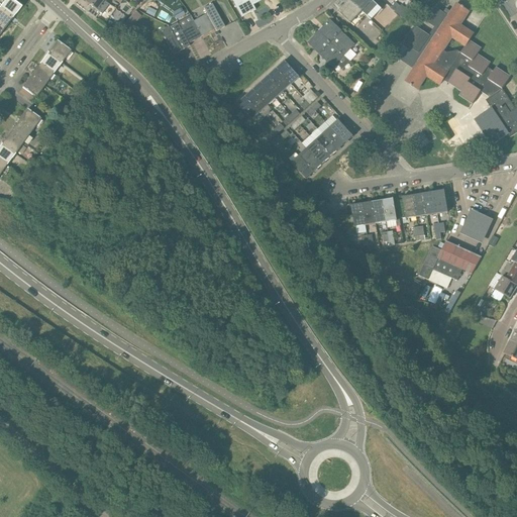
[(6,0),(0,8),(0,9),(12,19),(21,8),(11,0),(6,0)]
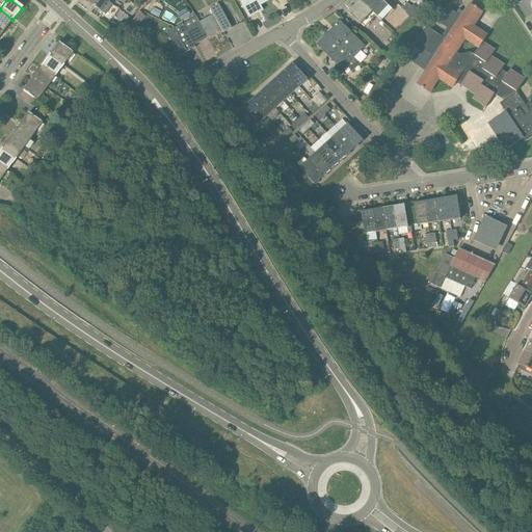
[(106,1),(105,0),(89,0),(88,3),(91,5),(87,11),(98,20),(102,14),(104,15),(111,5),(106,1)]
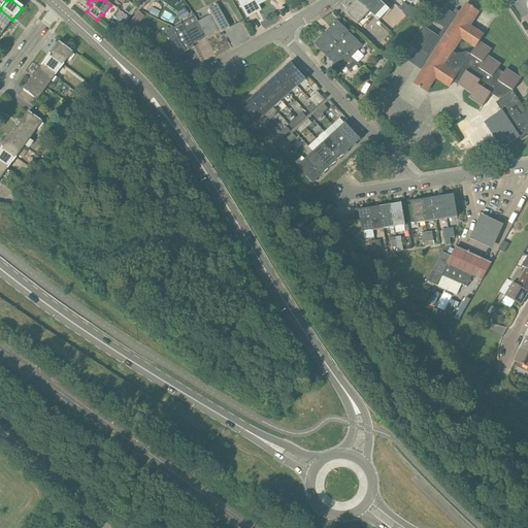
[(236,0),(246,19),(261,10),(258,5),(268,0),(236,0)]
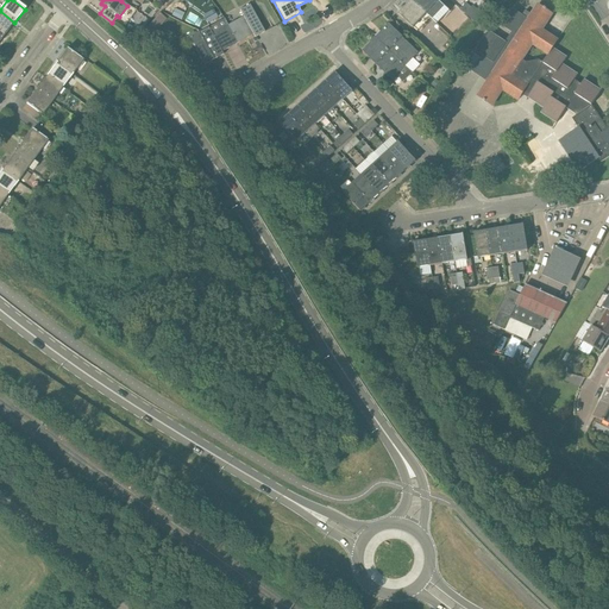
[(439,1),(439,0),(412,0),(412,1),(426,14),(437,24),(449,11),(439,1)]
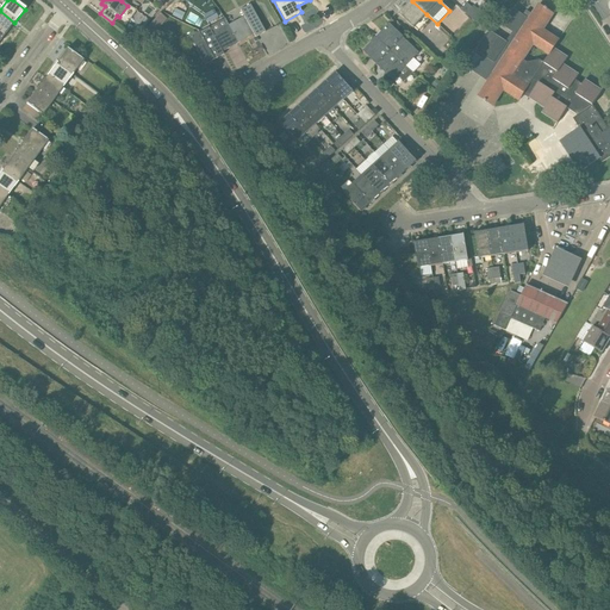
[(414,29),(427,14),(412,1),(399,14),(414,29)]
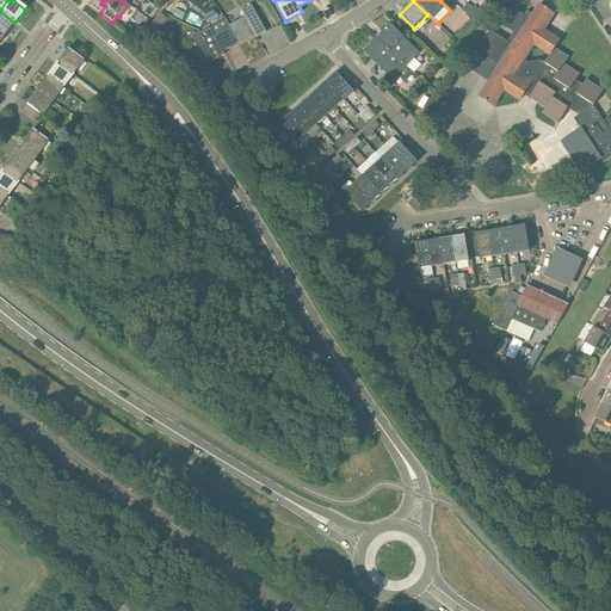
[(244,17),(228,25),(239,44),(254,35),(255,38),(265,32),(250,5),(240,10),(244,17)]
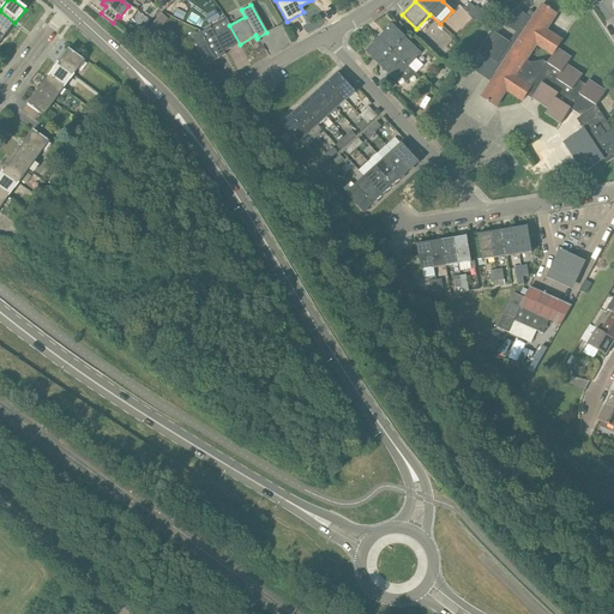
[(475,7),(469,14),(480,23),(487,14),(476,5),(475,7)]
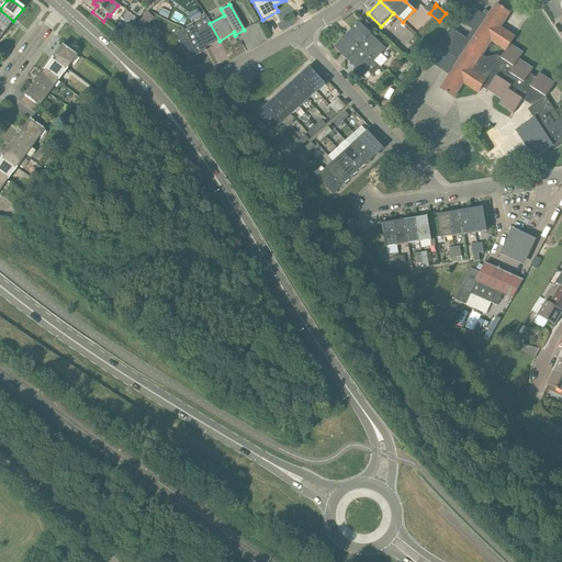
[(530,75),(534,69),(519,59),(524,53),(510,44),(514,37),(499,29),(509,13),(504,10),(505,9),(503,8),(502,9),(496,4),(491,14),(485,10),(482,15),(473,10),(464,24),(473,30),(468,40),(451,29),(439,48),(446,52),(436,66),(450,75),(441,89),(447,93),(446,93),(448,94),(449,94),(453,98),(463,83),(479,92),(482,88),(502,101),(498,104),(514,114),(523,100),(532,107),(536,112),(531,114),(534,119),(516,131),(535,158),(552,147),(554,150),(561,145),(561,120),(561,121),(546,98),(555,83),(539,74),(536,78),(530,75)]
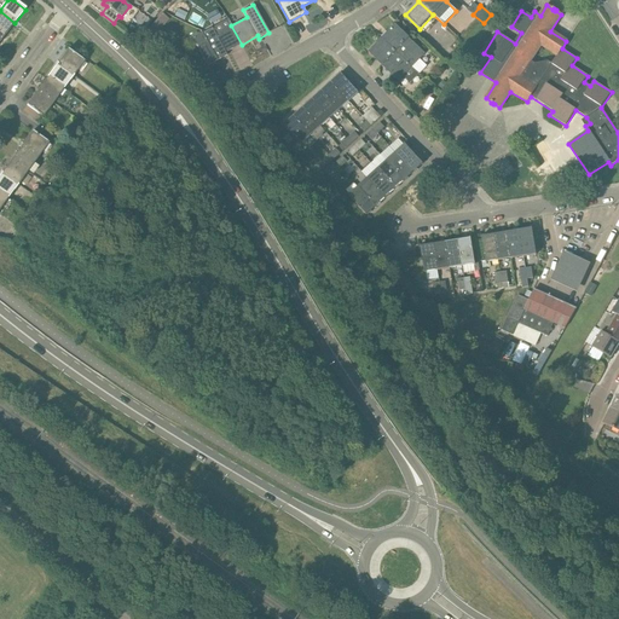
[(187,13),(174,6),(171,15),(184,21),(187,13)]
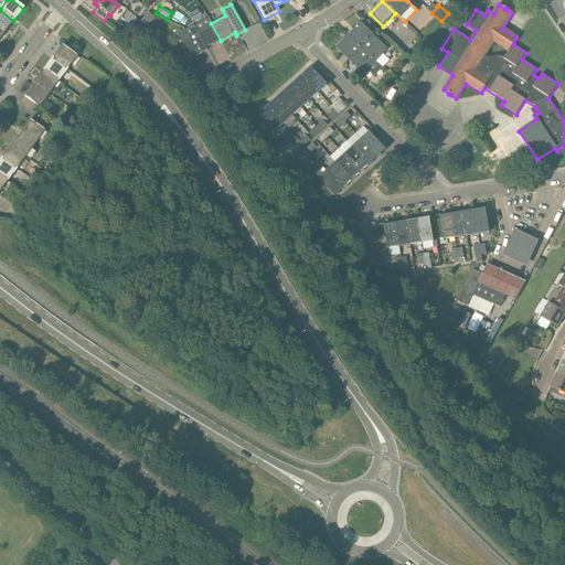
[(0,30),(4,33),(13,21),(0,10),(0,30)]
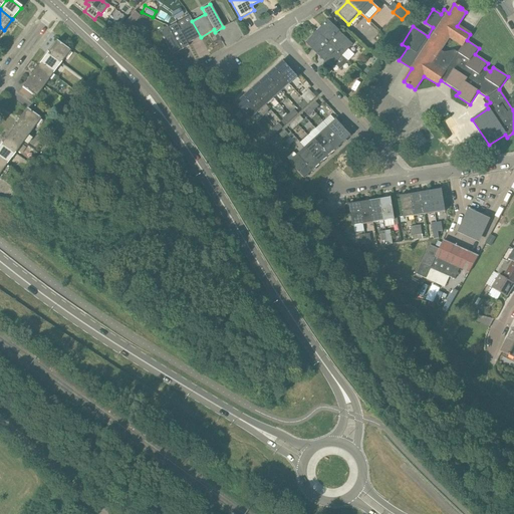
[(135,11),(121,26),(127,31),(141,16),(135,11)]
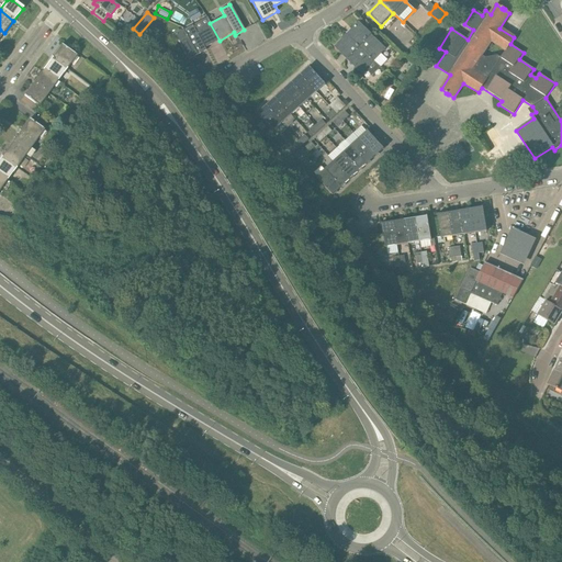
[(183,31),(187,37),(197,56),(206,51),(204,48),(220,41),(210,23),(206,18),(183,31)]
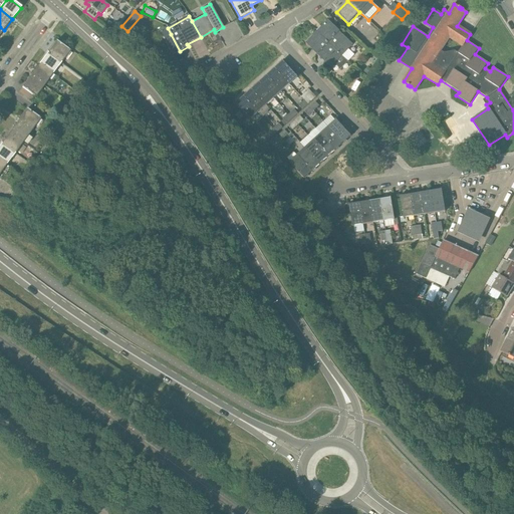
[(317,32),(342,56),(352,45),(338,32),(339,31),(328,21),(317,32)]
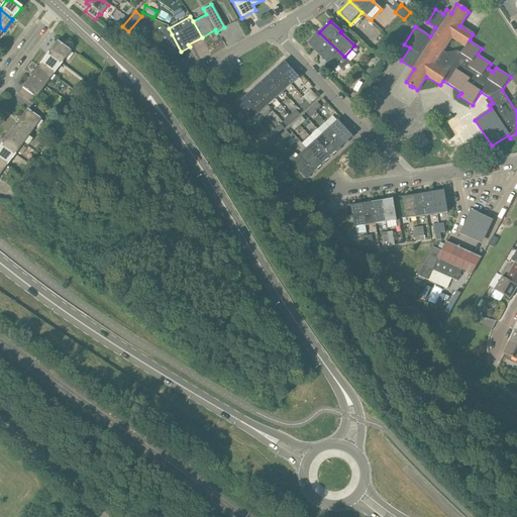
[(174,56),(181,52),(172,34),(169,28),(161,32),(174,56)]
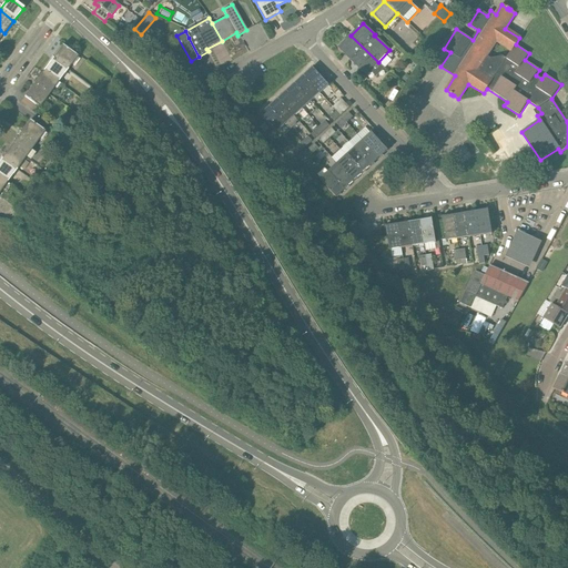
[(366,74),(378,62),(351,36),(338,48),(351,60),(353,58),(355,61),(354,62),(359,69),(366,74)]
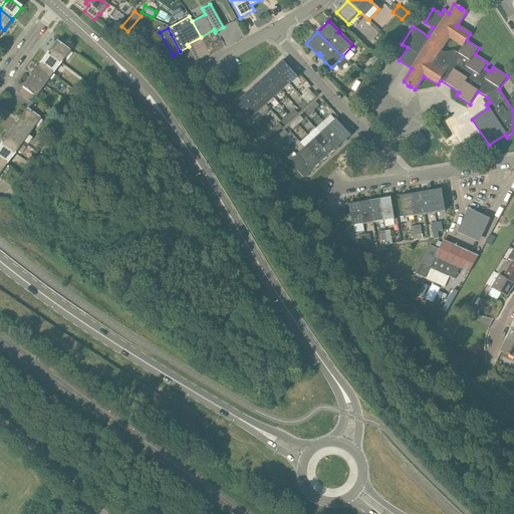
[(48,53),(61,63),(69,51),(68,50),(56,41),(48,53)]
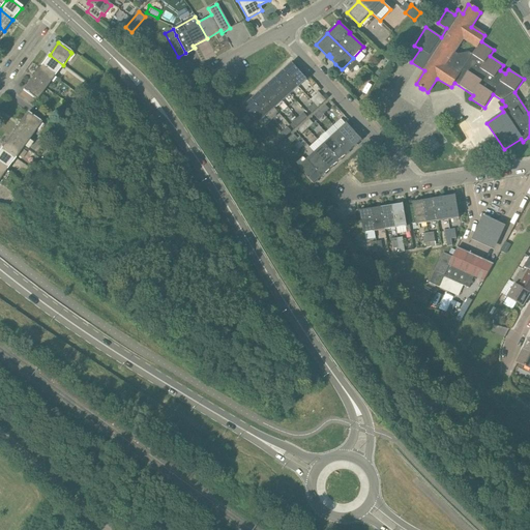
[(54,77),(63,65),(50,55),(40,66),(54,77)]
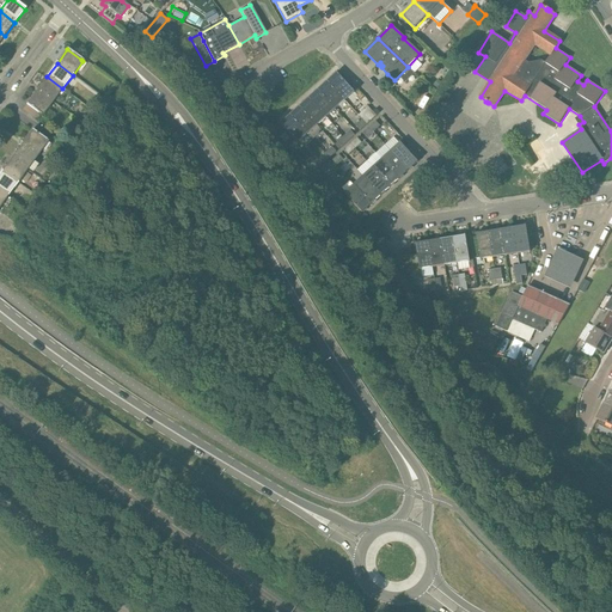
[(196,73),(201,81),(213,74),(208,67),(196,73)]
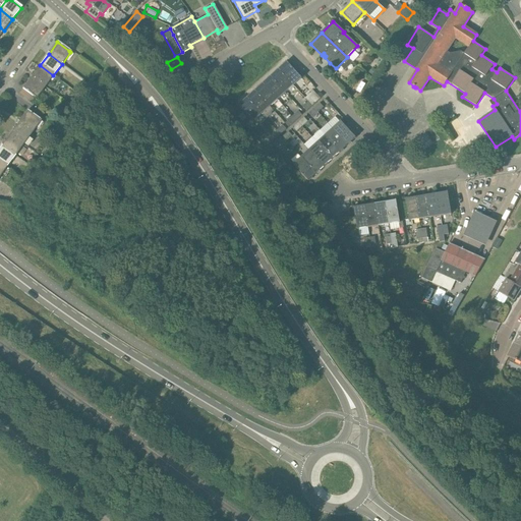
[(305,82),(302,78),(287,62),(279,69),(297,90),(305,82)]
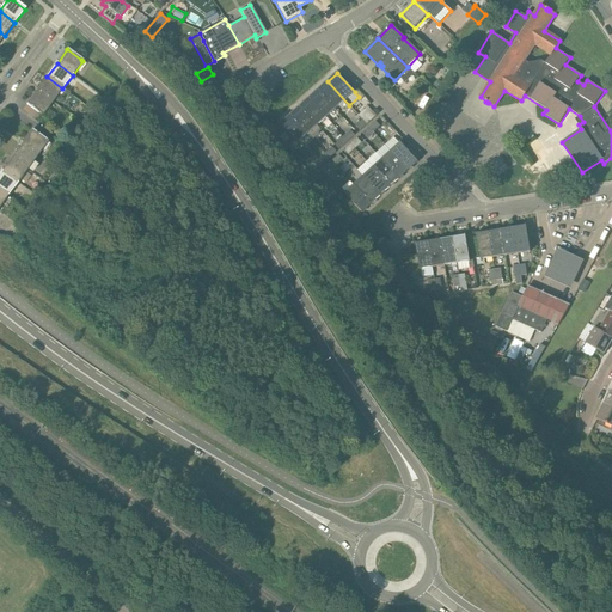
[(213,74),(201,81),(204,89),(216,83),(213,74)]
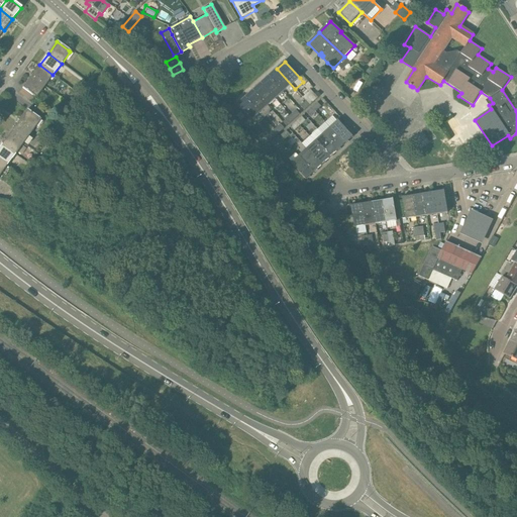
[(44,86),(53,75),(39,65),(31,77),(44,86)]
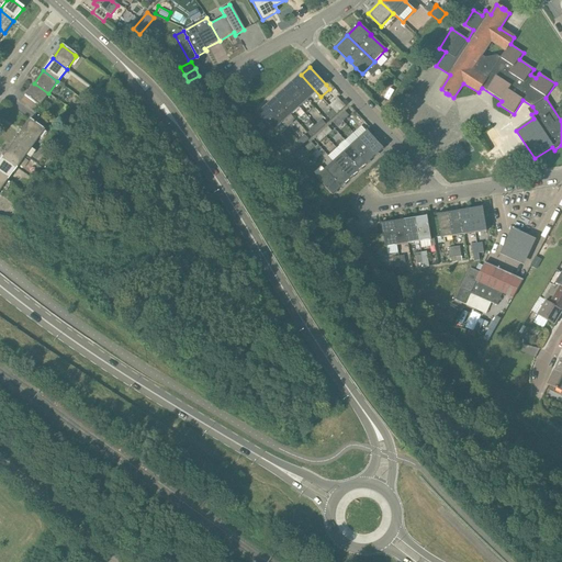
[(407,77),(402,72),(397,79),(404,83),(407,77)]
